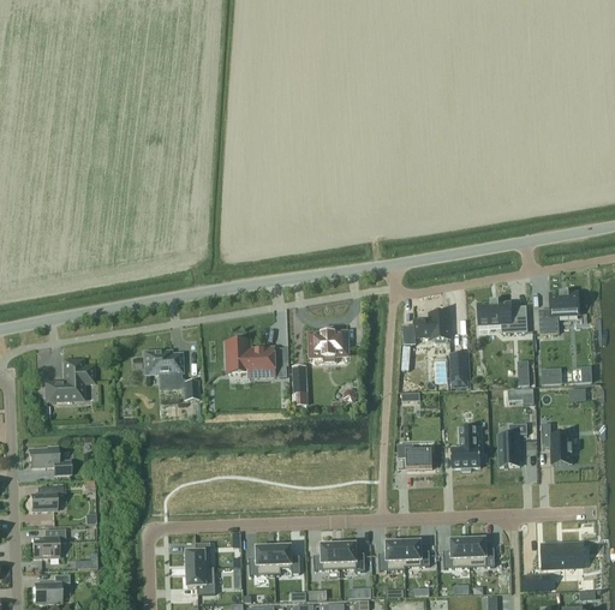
[(578,291),(549,292),(550,309),(538,310),(539,333),(559,332),(557,314),(579,312),(578,291)]
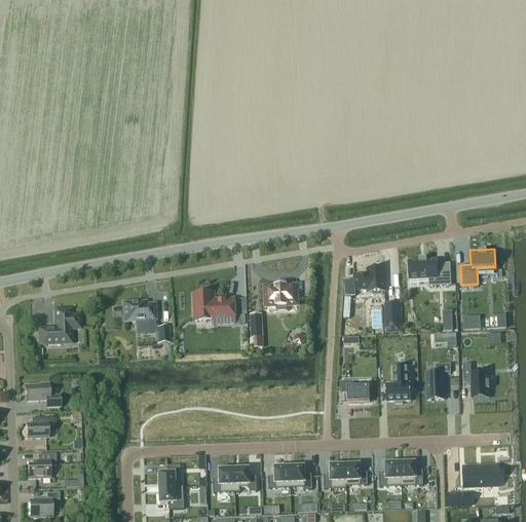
[(408,259),(409,275),(428,274),(428,284),(451,283),(450,272),(438,273),(437,257),(426,258),(425,255),(418,256),(419,258),(408,259)]
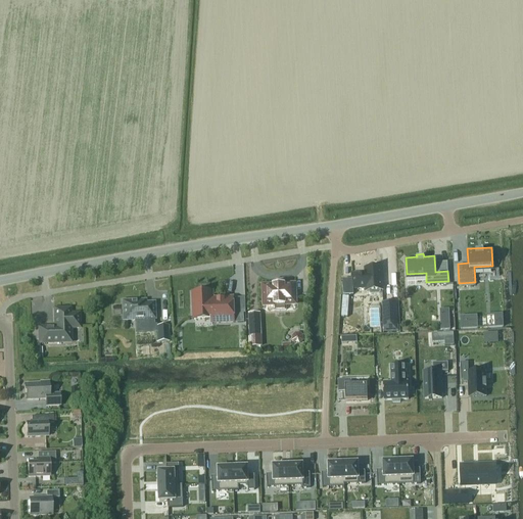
[(366,270),(352,271),(352,277),(352,285),(366,284),(366,287),(369,287),(369,289),(371,291),(379,290),(380,289),(380,286),(383,286),(381,264),(365,265),(366,270)]
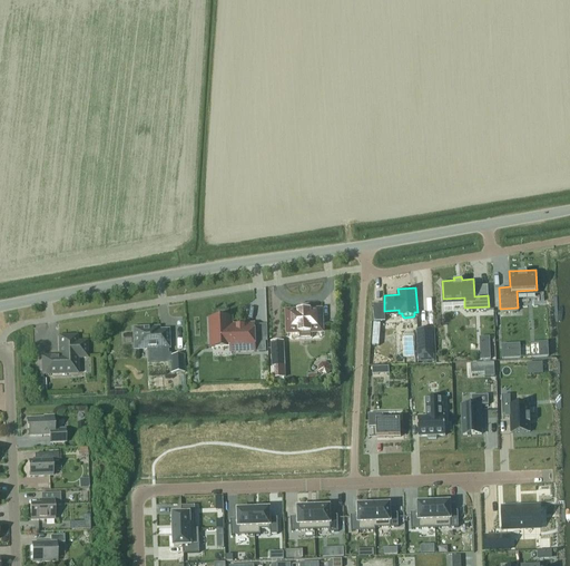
[(384,302),(373,303),(374,318),(385,318),(384,311),(384,302)]
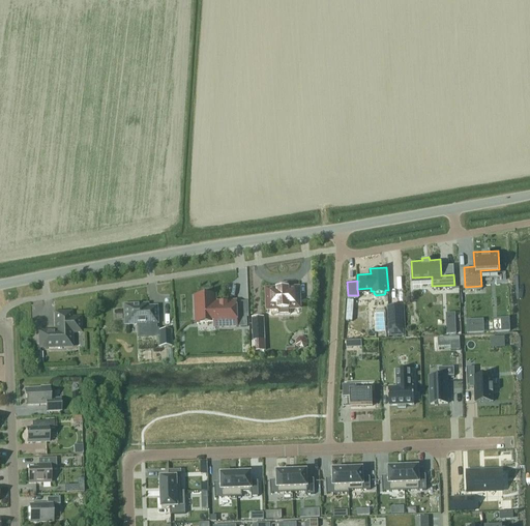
[(277,286),(266,286),(267,305),(277,305),(277,311),(290,311),(290,305),(299,304),(299,285),(288,285),(277,286)]
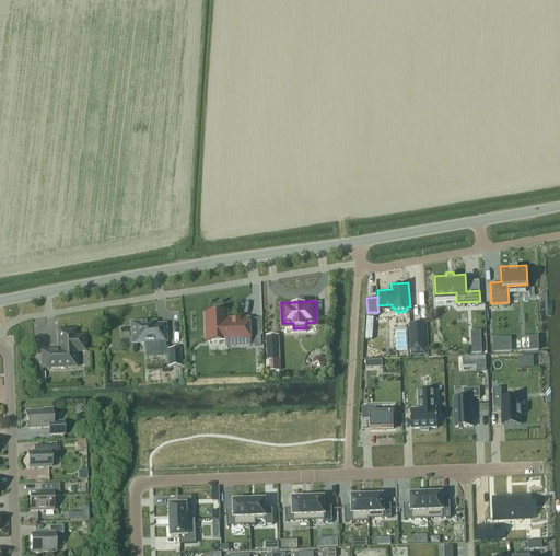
[(226,309),(207,310),(208,323),(206,324),(207,331),(208,332),(208,337),(225,337),(225,344),(249,343),(249,342),(249,333),(249,332),(248,315),(228,316),(226,309)]
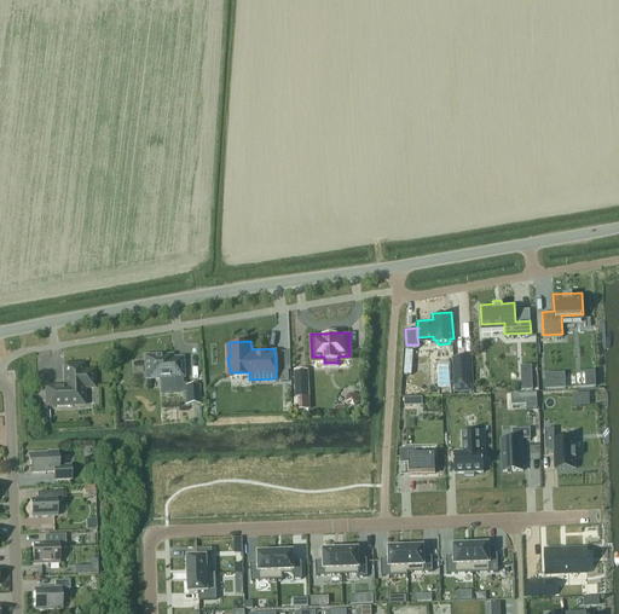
[(156,352),(145,353),(146,375),(161,374),(162,389),(175,389),(175,381),(181,381),(180,372),(183,372),(181,354),(174,354),(174,352),(156,352)]
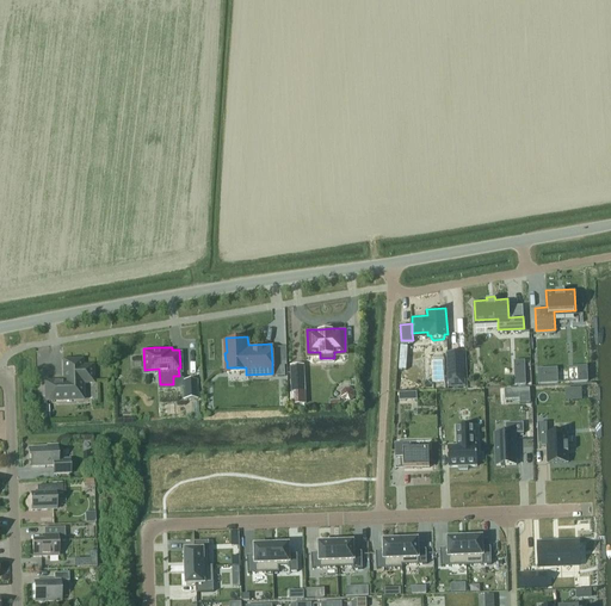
[(463,347),(446,348),(449,383),(466,382),(463,347)]
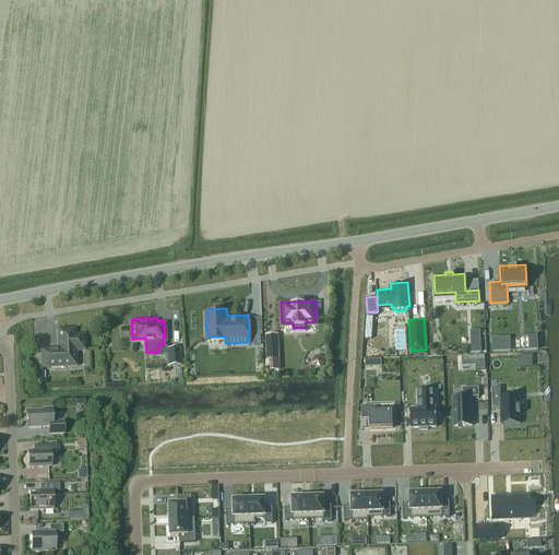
[(68,358),(75,358),(75,346),(85,346),(84,332),(75,332),(74,327),(58,327),(59,346),(42,346),(43,363),(68,362),(68,358)]
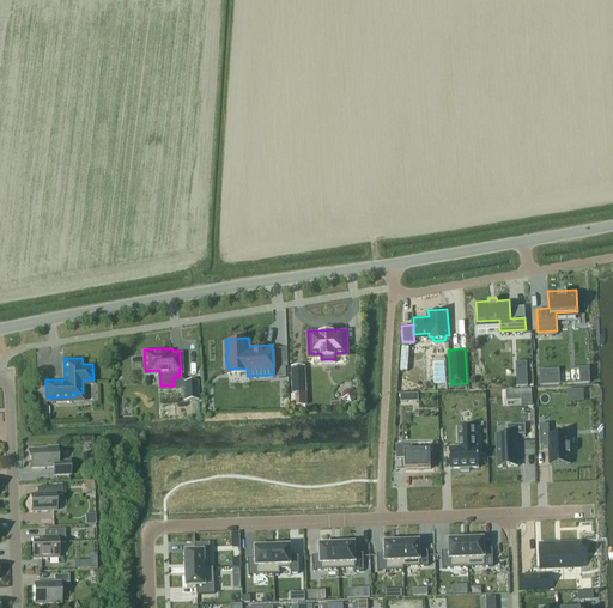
[(285,363),(273,363),(273,364),(273,374),(285,374),(285,363)]
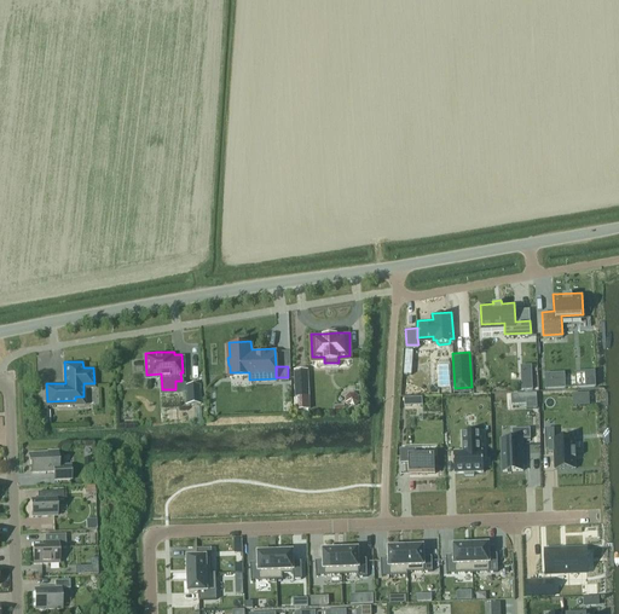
[(308,366),(294,368),(295,393),(295,406),(311,405),(310,392),(308,366)]
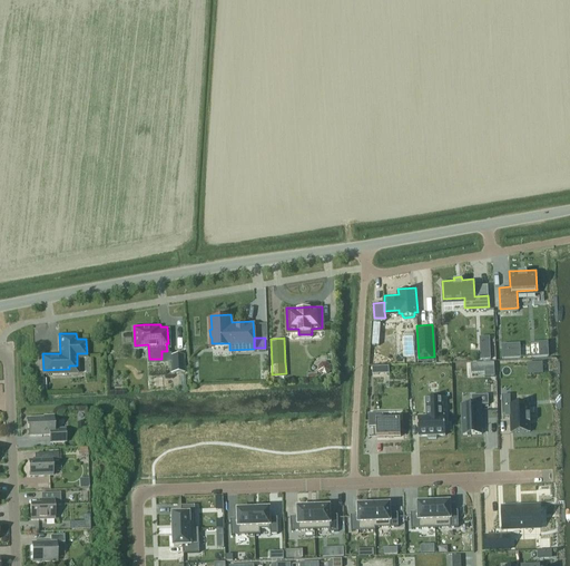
[(531,339),(532,353),(550,353),(550,338),(531,339)]
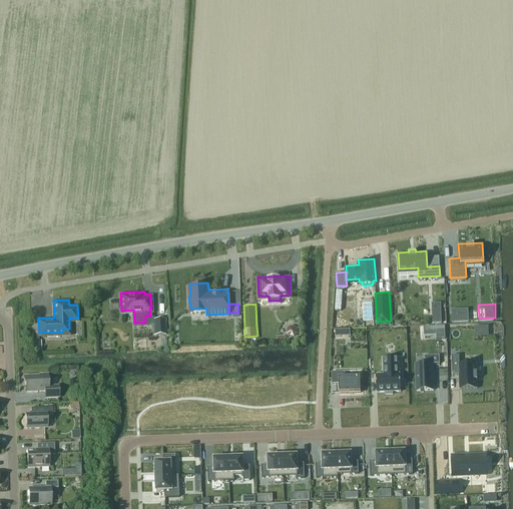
[(467,306),(451,307),(452,320),(468,319),(467,306)]
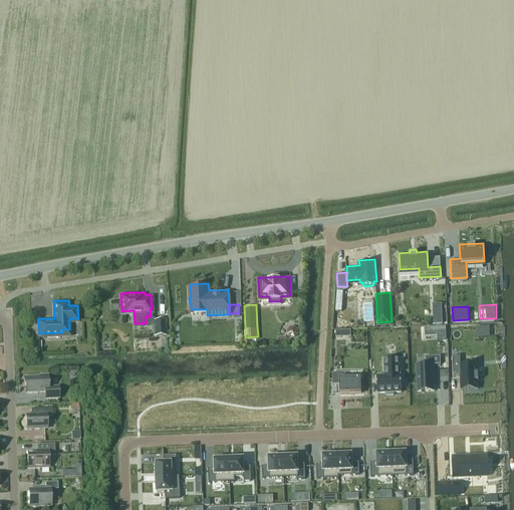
[(442,310),(434,310),(434,320),(442,320),(442,310)]
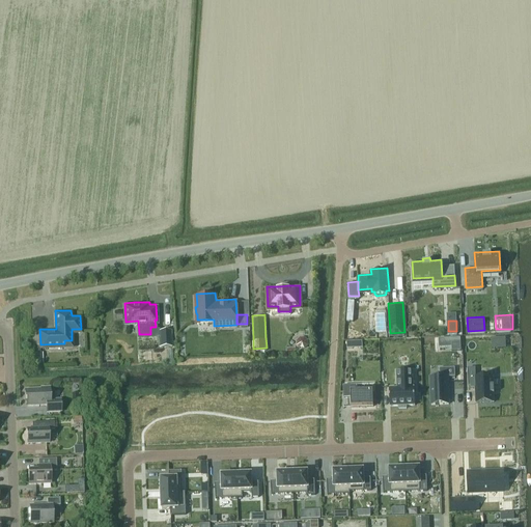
[(172,343),(171,327),(158,328),(159,344),(172,343)]
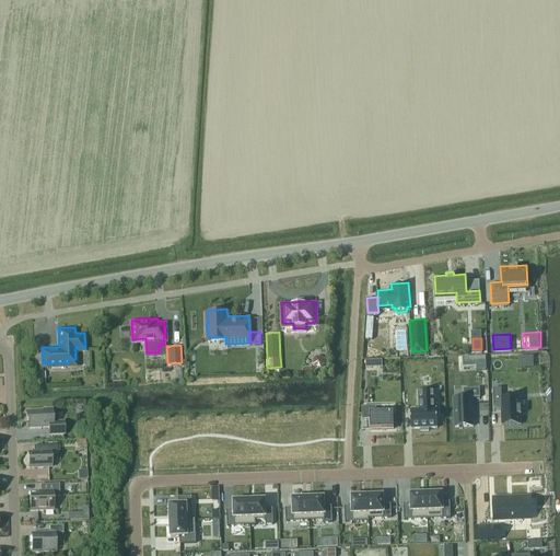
[(313,357),(313,361),(316,365),(322,365),(325,361),(325,356),(322,352),(316,352),(313,357)]
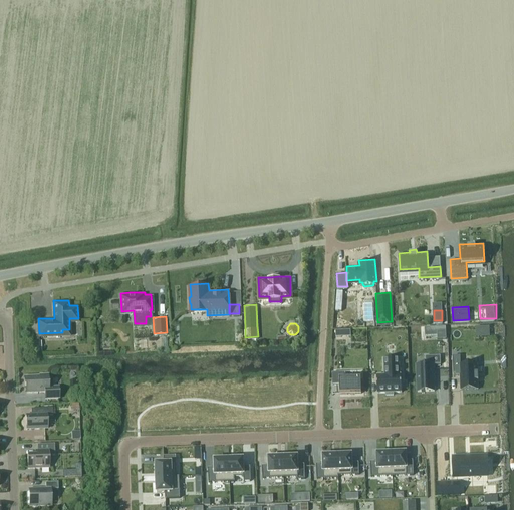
[(437,324),(438,332),(438,336),(446,335),(446,323),(437,324)]
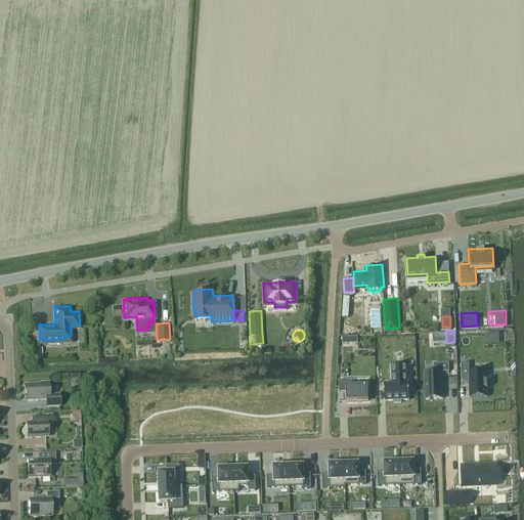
[(498,330),(484,331),(485,341),(498,340),(498,330)]
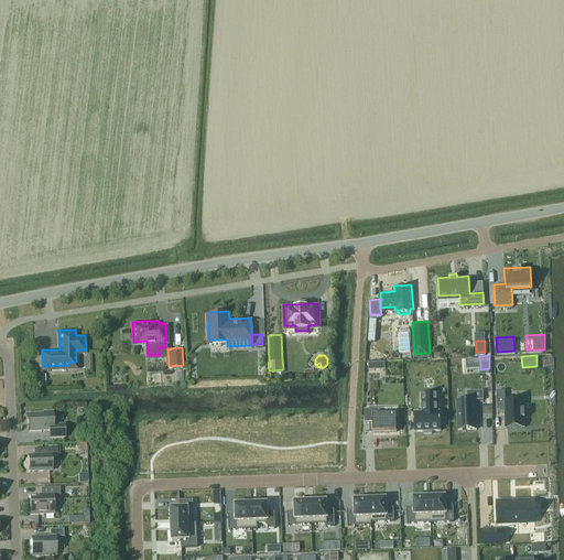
[(467,397),(457,397),(458,427),(476,426),(475,397),(484,397),(484,387),(467,388),(467,397)]
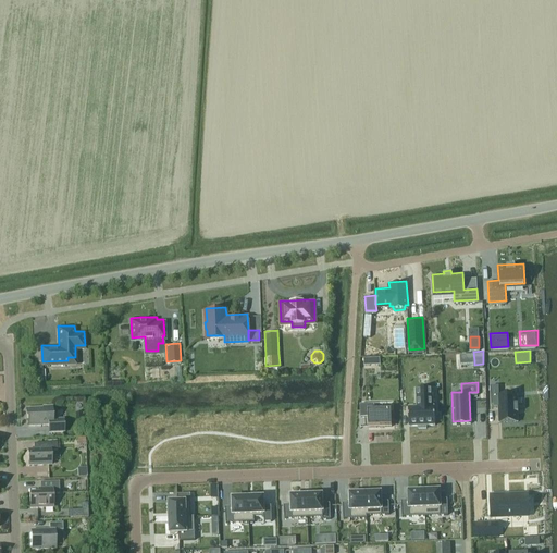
[(498,382),(491,383),(491,404),(498,403),(499,419),(517,419),(516,392),(498,392),(498,382)]
